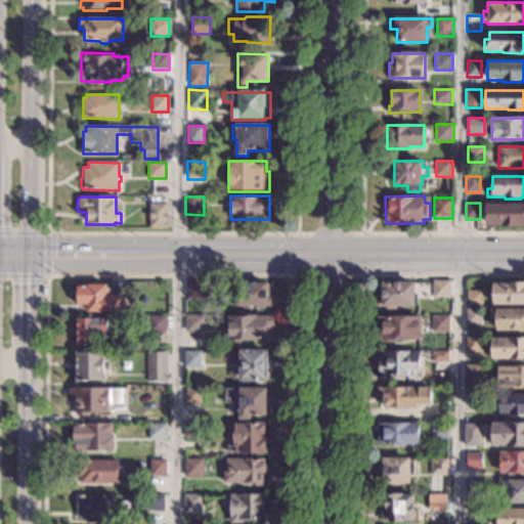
[(167,229),(149,228),(149,204),(167,204),(167,229)]
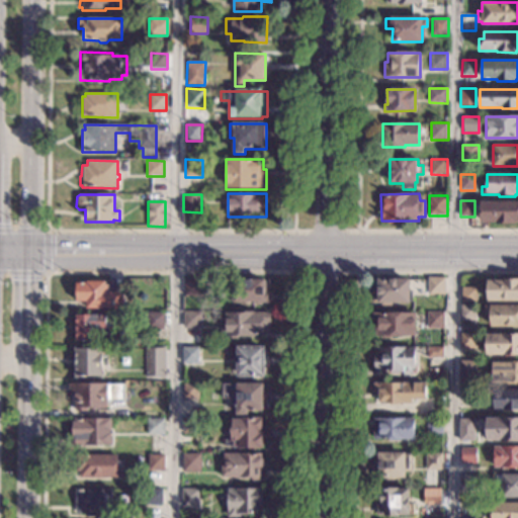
[(517,223),(515,223),(515,224),(496,224),(496,223),(481,223),(481,202),(517,202),(517,223)]
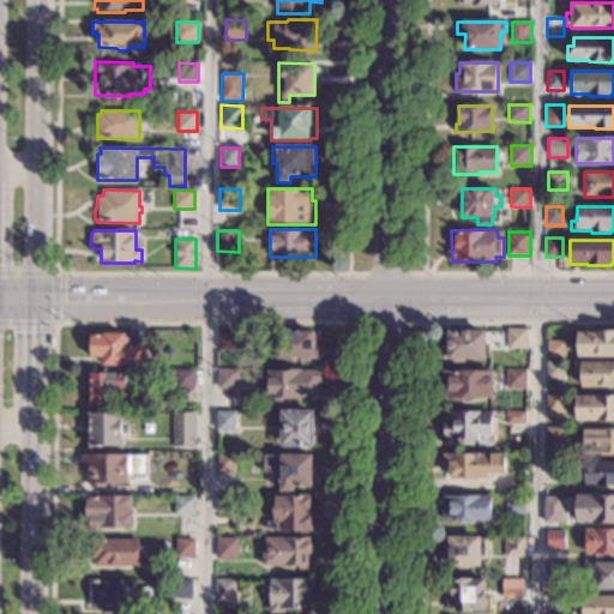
[(528,349),(507,349),(507,330),(528,330),(528,349)]
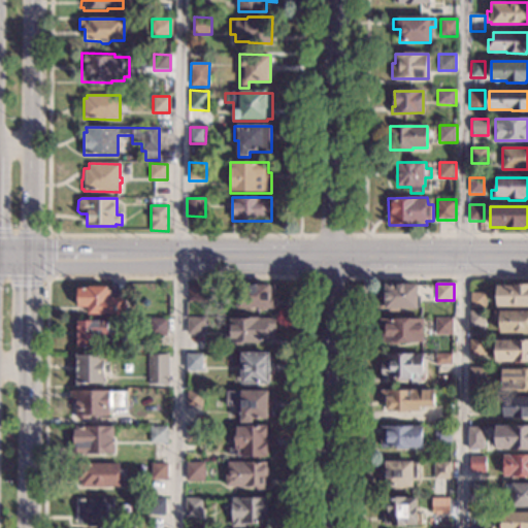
[(527,307),(497,307),(497,297),(494,297),(494,291),(496,291),(496,286),(512,286),(512,284),(527,284),(527,307)]
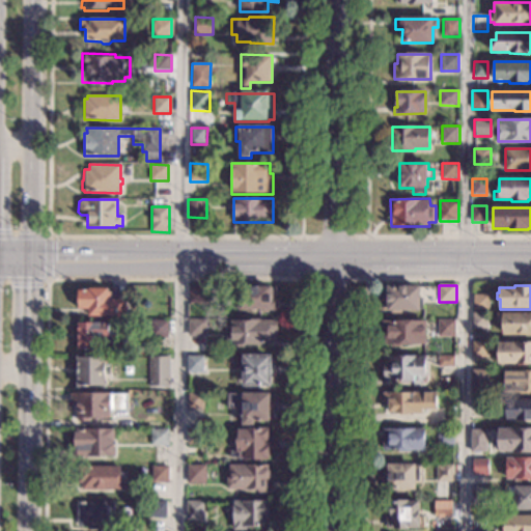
[(206,304),(189,304),(190,286),(206,286),(206,304)]
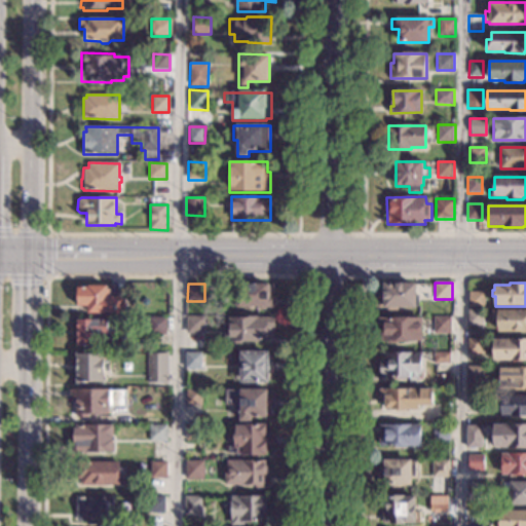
[(269,297),(274,297),(274,308),(266,308),(266,311),(256,311),(256,306),(233,306),(233,298),(236,298),(236,284),(269,284),(269,297)]
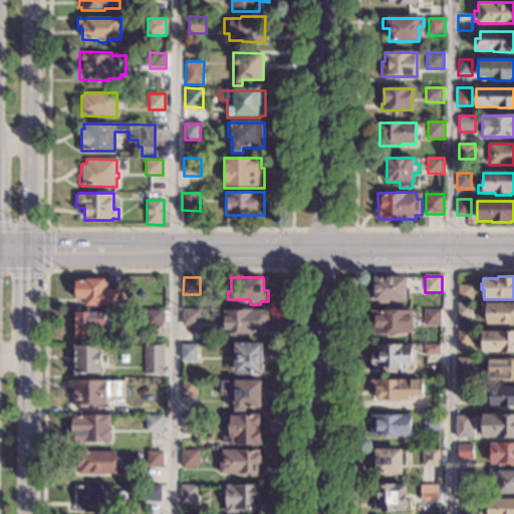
[(407,288),(410,288),(410,300),(389,300),(389,304),(377,303),(377,301),(368,301),(368,289),(374,289),(374,277),(407,277),(407,288)]
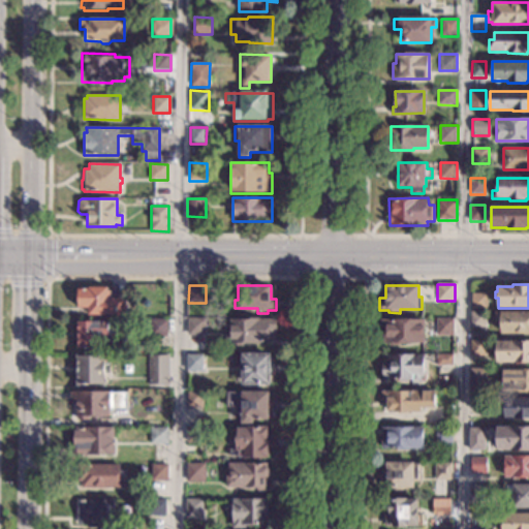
[(107,291),(111,291),(111,299),(125,299),(125,315),(120,315),(120,317),(114,317),(114,315),(88,315),(88,308),(78,308),(78,288),(88,289),(88,287),(107,287),(107,291)]
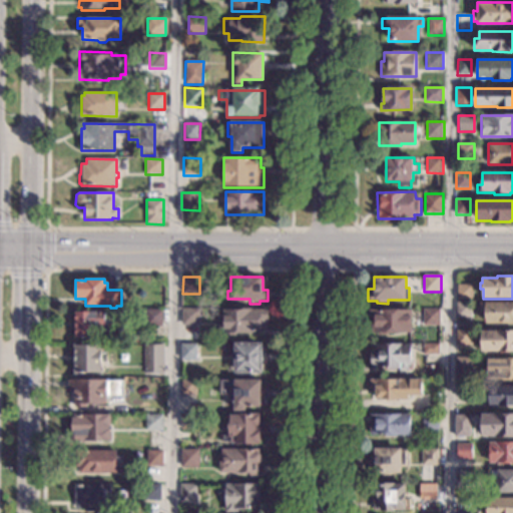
[(472,300),(457,300),(457,285),(472,285),(472,300)]
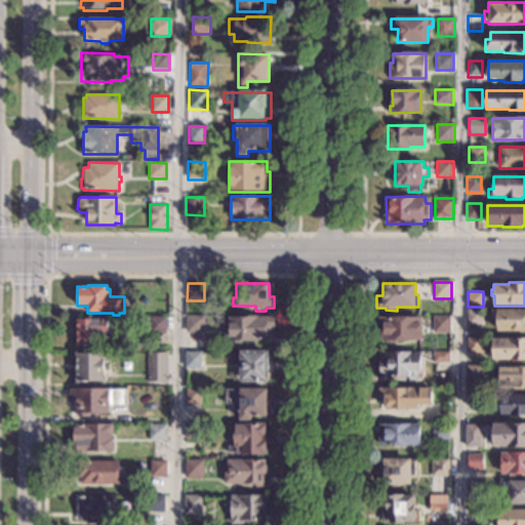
[(482,325),(467,325),(467,310),(482,310),(482,325)]
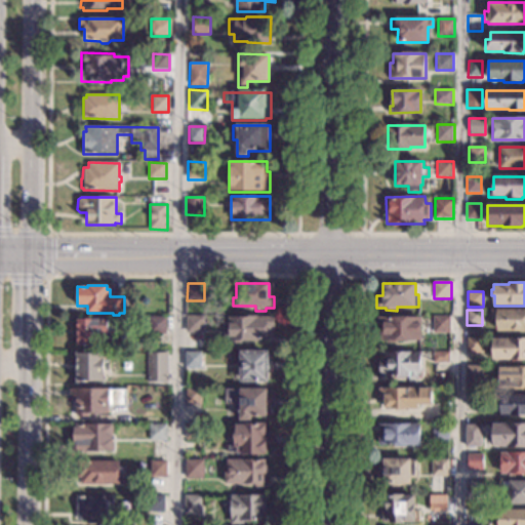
[(524,331),(496,331),(496,322),(491,322),(491,310),(524,310),(524,331)]
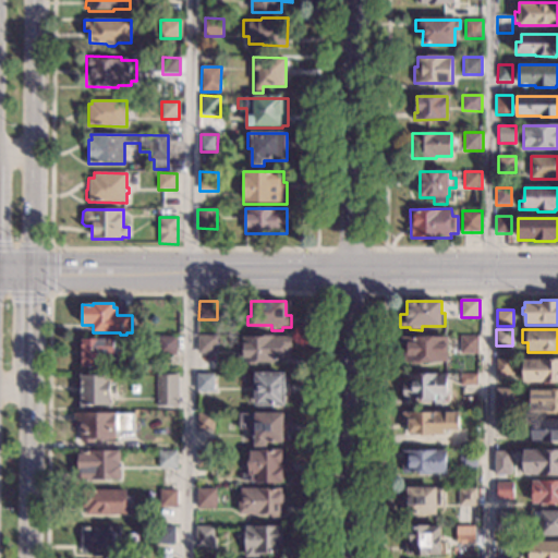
[(217,354),(197,354),(197,336),(217,336),(217,354)]
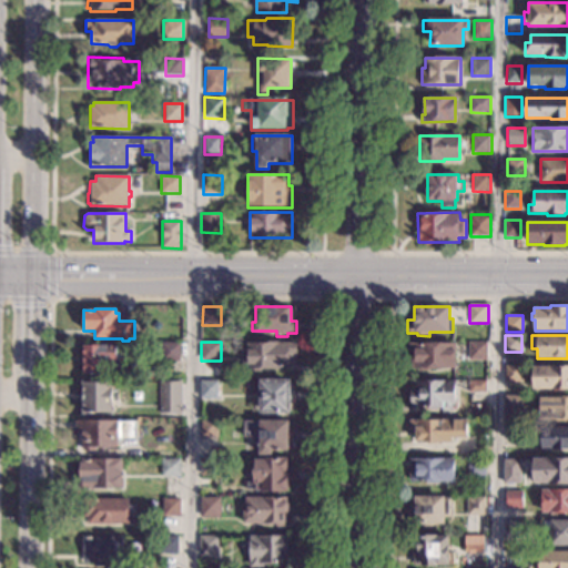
[(179,362),(160,362),(160,343),(180,343),(179,362)]
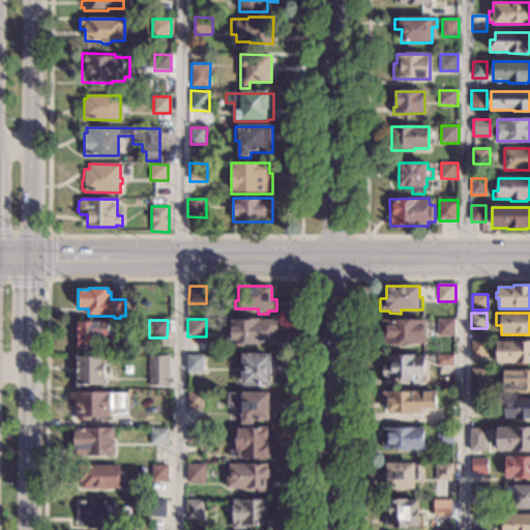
[(425,344),(401,344),(401,347),(390,347),(390,344),(381,344),(381,320),(425,320),(425,344)]
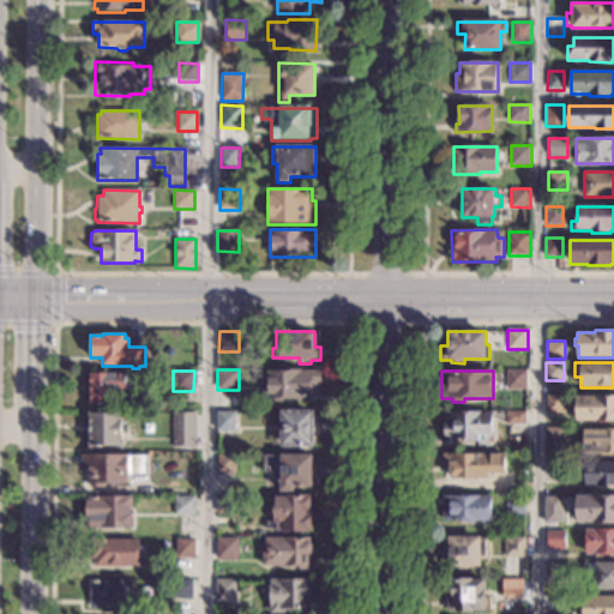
[(525,390),(507,390),(507,371),(525,371),(525,390)]
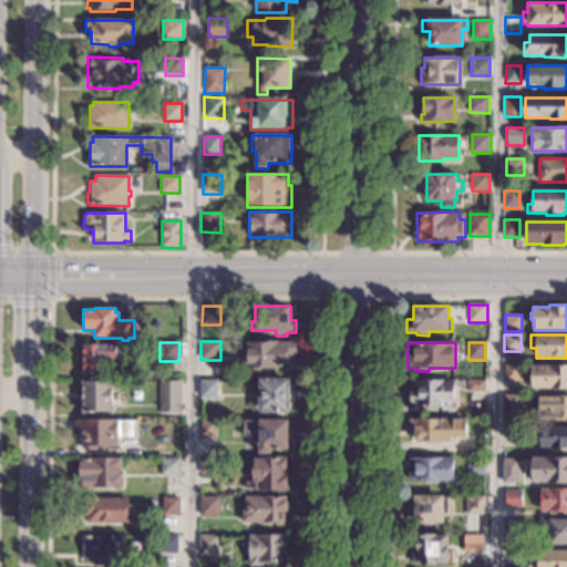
[(117,351),(124,351),(124,360),(110,360),(109,364),(103,364),(103,374),(83,373),(83,343),(117,344),(117,351)]
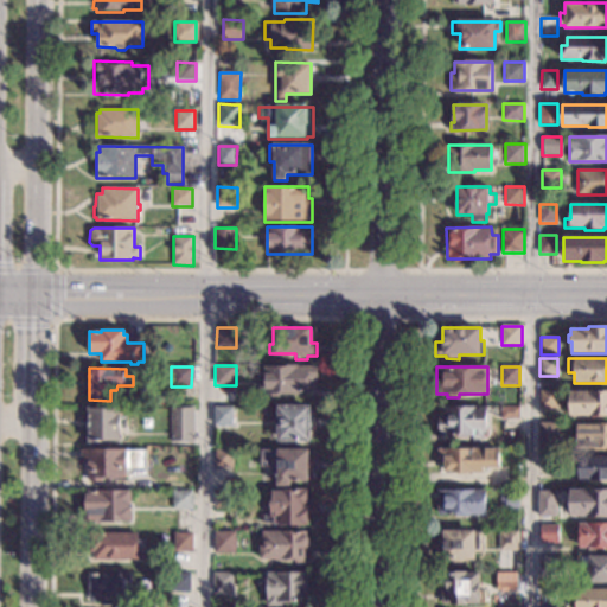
[(318,381),(310,381),(310,395),(280,395),(280,397),(263,397),(263,391),(259,391),(259,374),(264,374),(264,368),(318,368),(318,381)]
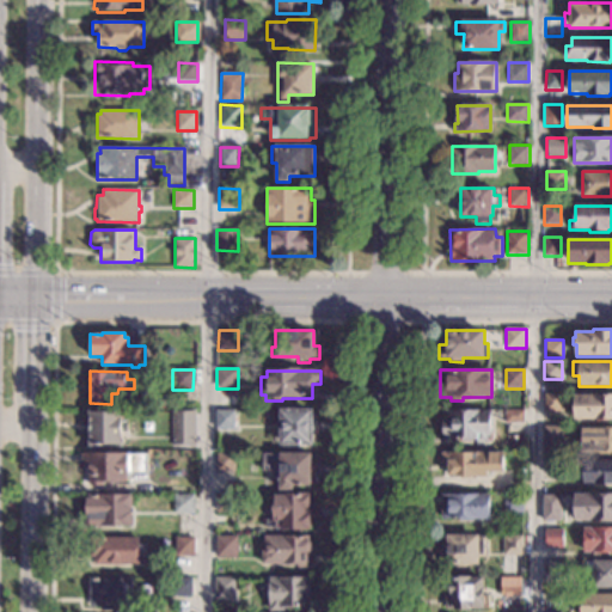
[(611,418),(575,418),(576,392),(611,392),(611,418)]
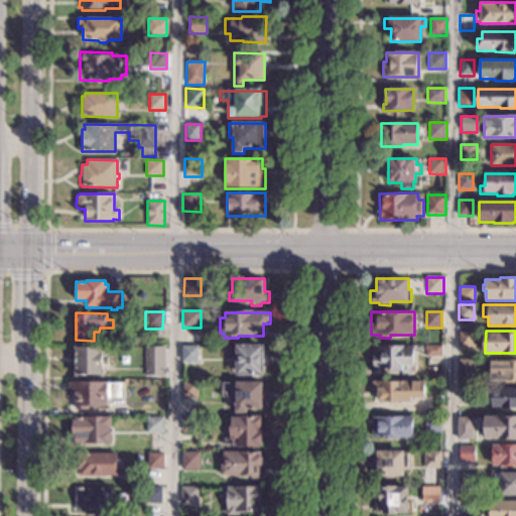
[(474,347),(459,347),(459,332),(474,332),(474,347)]
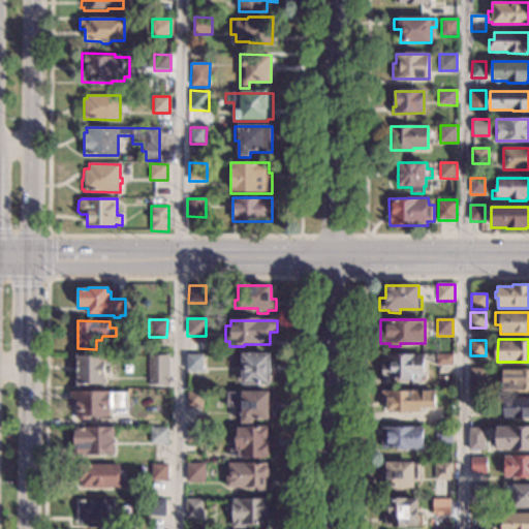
[(107,362),(110,362),(110,374),(107,374),(107,385),(76,385),(76,354),(107,354),(107,362)]
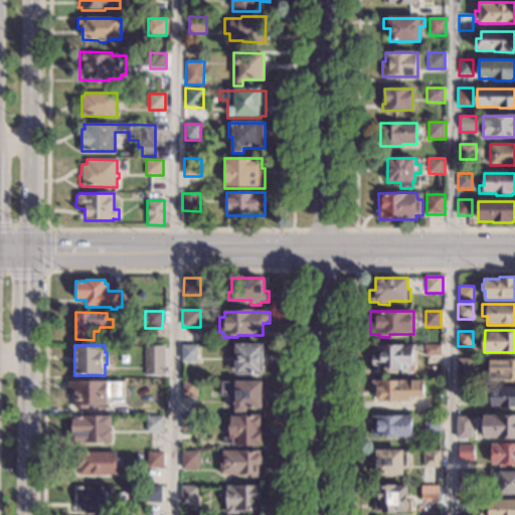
[(164,375),(145,375),(145,345),(164,346),(164,375)]
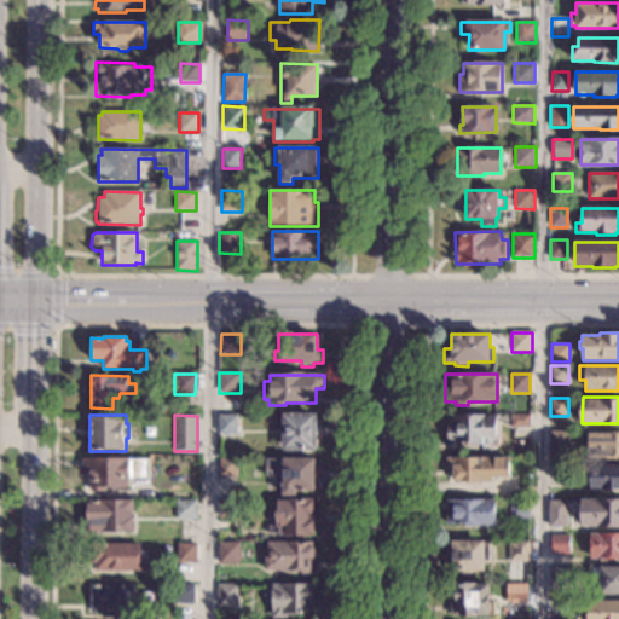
[(237,434),(219,434),(219,415),(237,415),(237,434)]
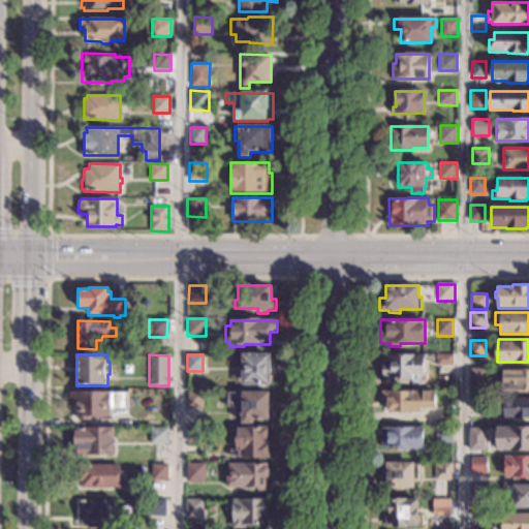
[(271,385),(242,385),(242,375),(239,375),(239,366),(242,366),(242,354),(271,354),(271,385)]
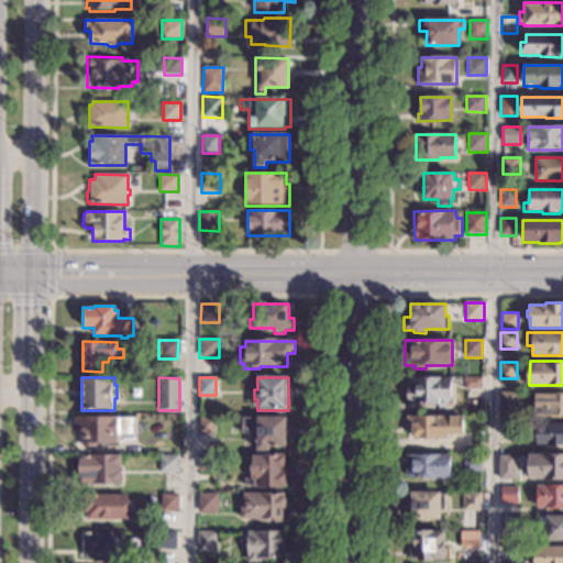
[(451,401),(449,401),(448,408),(438,408),(438,406),(415,405),(415,403),(406,403),(406,386),(412,386),(412,377),(451,377),(451,401)]
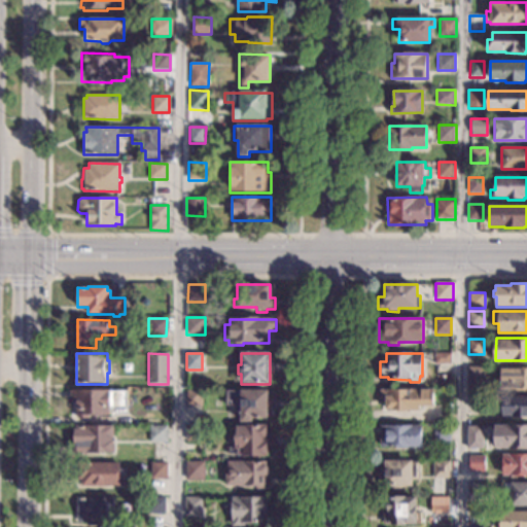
[(451,353),(451,365),(434,365),(434,353),(451,353)]
